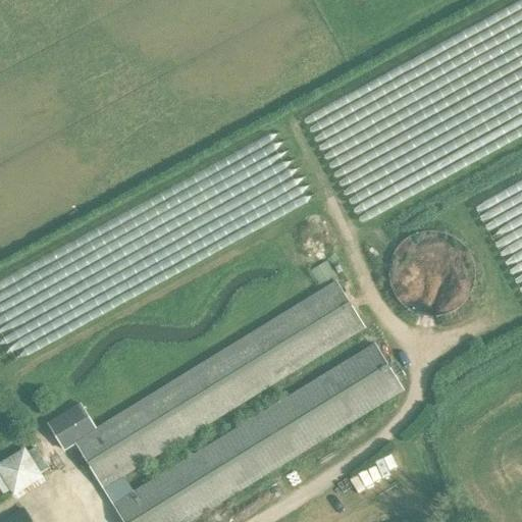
[(476,274),(475,263),(472,255),(468,247),(461,240),(454,235),(446,230),(436,228),(428,228),(419,229),(410,232),(403,238),(397,243),(392,250),(387,258),(385,266),(384,275),(385,283),(388,294),(394,301),(400,308),(407,313),(413,316),(422,319),(433,320),(442,318),(451,315),(458,311),(464,305),(469,298),(473,291),(475,282),(476,274)]
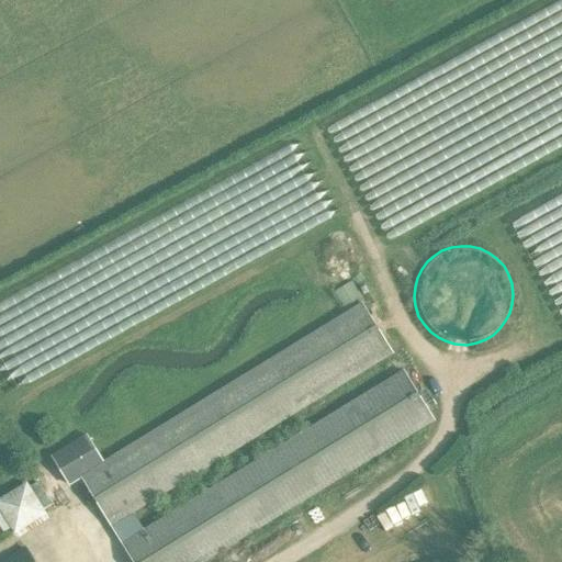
[(352,281),(337,290),(345,303),(360,294),(352,281)]
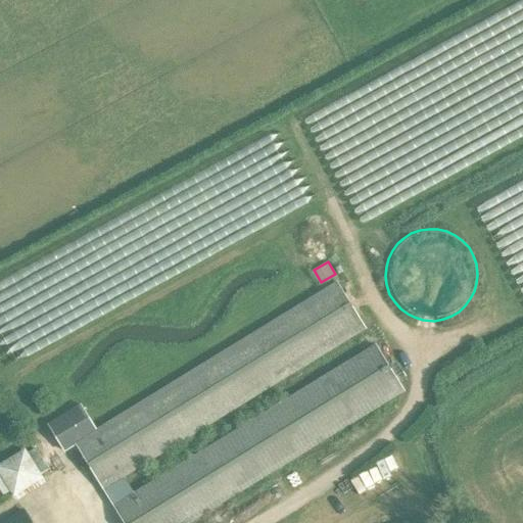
[(124,522),(191,522),(405,392),(377,346),(135,495),(124,478),(366,329),(338,284),(98,432),(82,406),(50,425),(66,452),(77,445),(124,522)]
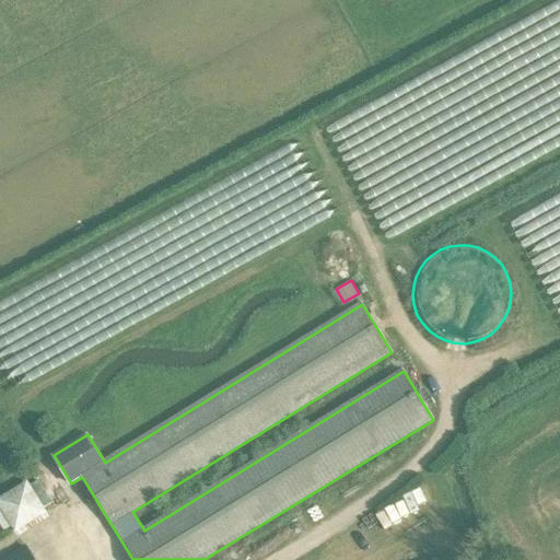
[(0,498),(0,509),(18,538),(50,517),(44,508),(51,503),(37,481),(31,486),(27,480),(0,498)]
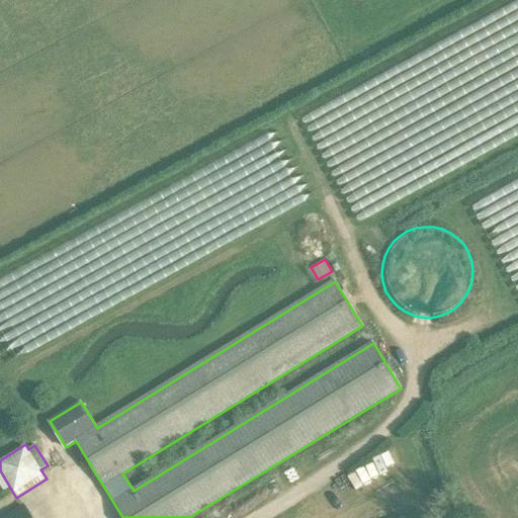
[(30,517),(23,506),(3,517),(30,517)]
